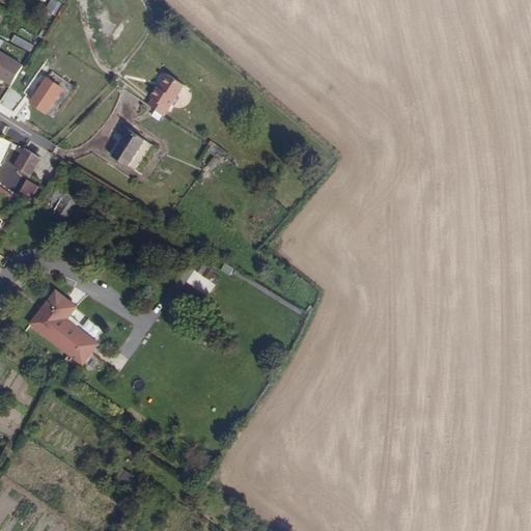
[(54,15),(61,2),(57,0),(51,0),(46,9),(54,15)]
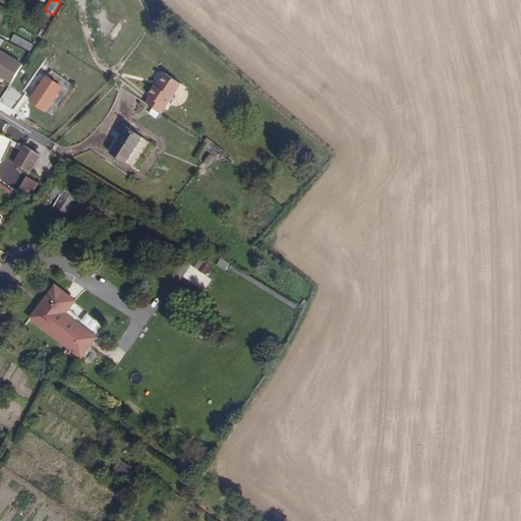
[(24,65),(0,50),(0,76),(12,84),(24,65)]
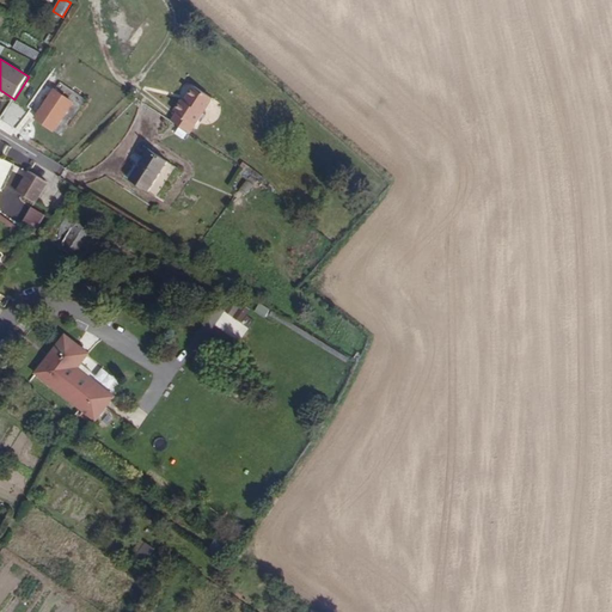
[(177,114),(172,122),(190,134),(214,99),(195,86),(184,102),(182,101),(175,112),(177,114)]
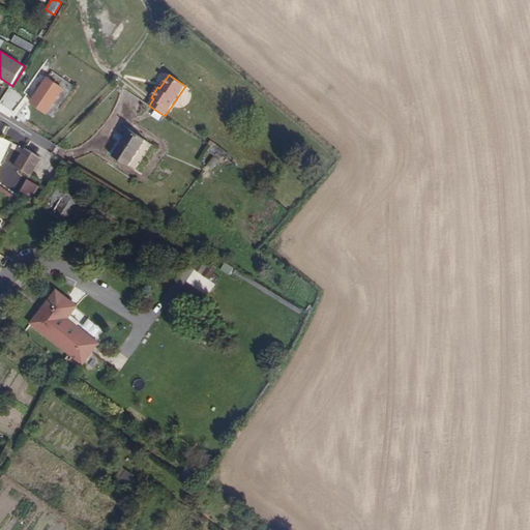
[(47,114),(64,89),(48,78),(31,102),(47,114)]
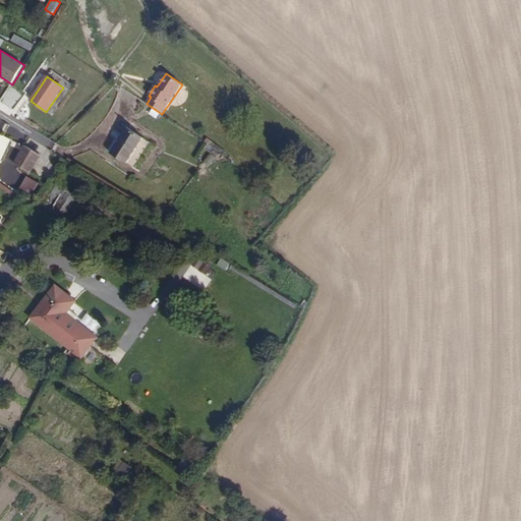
[(126,164),(143,138),(127,128),(111,154),(126,164)]
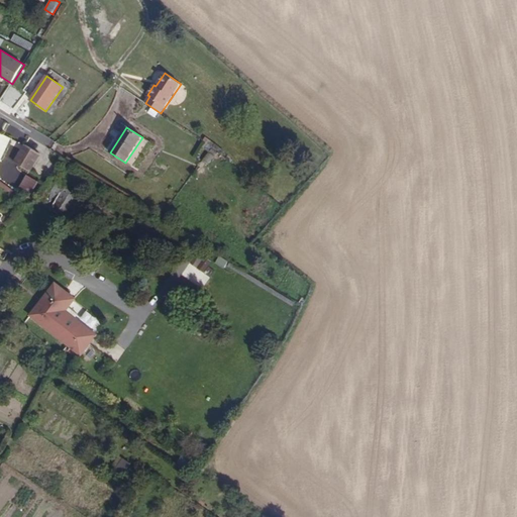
[(0,159),(2,161),(12,139),(2,134),(0,137),(0,159)]
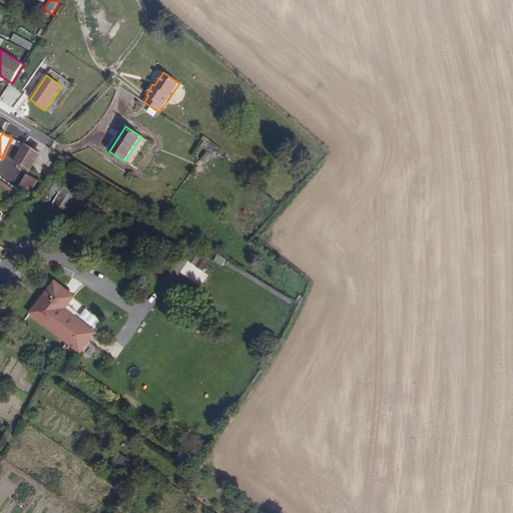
[(31,170),(41,153),(25,143),(14,160),(31,170)]
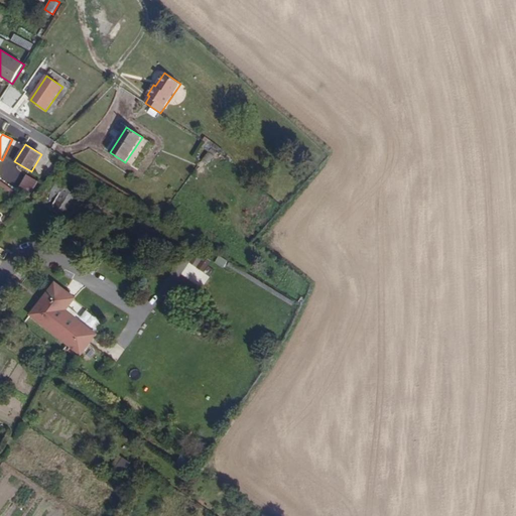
[(57,165),(62,156),(58,153),(53,162),(57,165)]
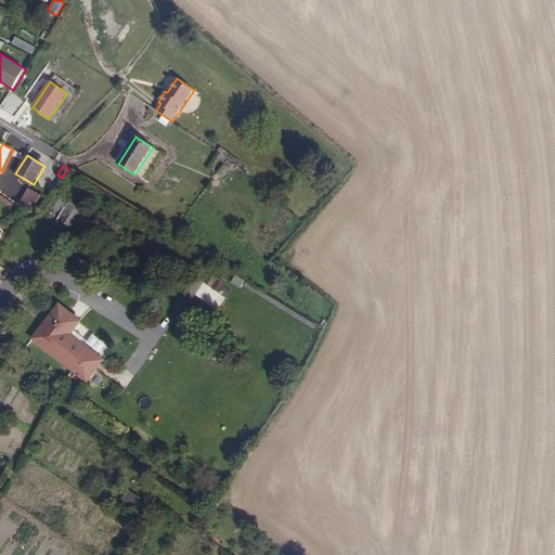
[(61,182),(68,169),(67,168),(62,178),(59,182),(61,182)]
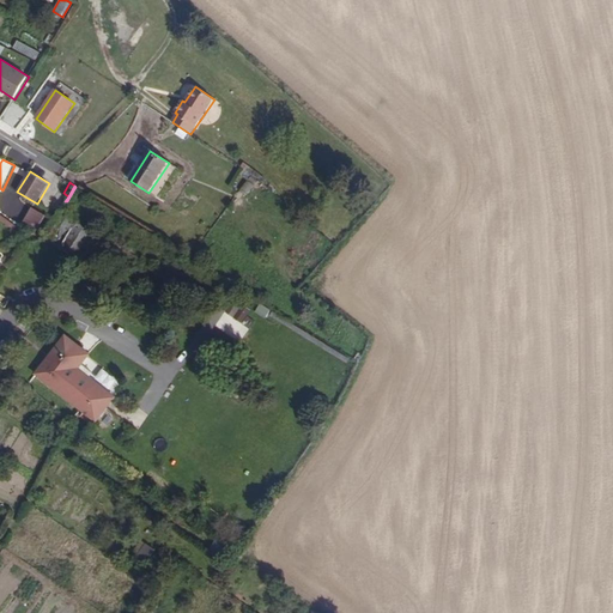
[(95,271),(111,243),(59,212),(42,238),(95,271)]
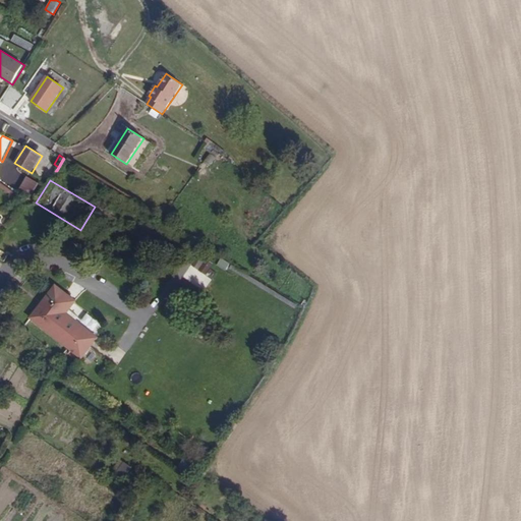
[(194,267),(205,275),(213,264),(203,255),(194,267)]
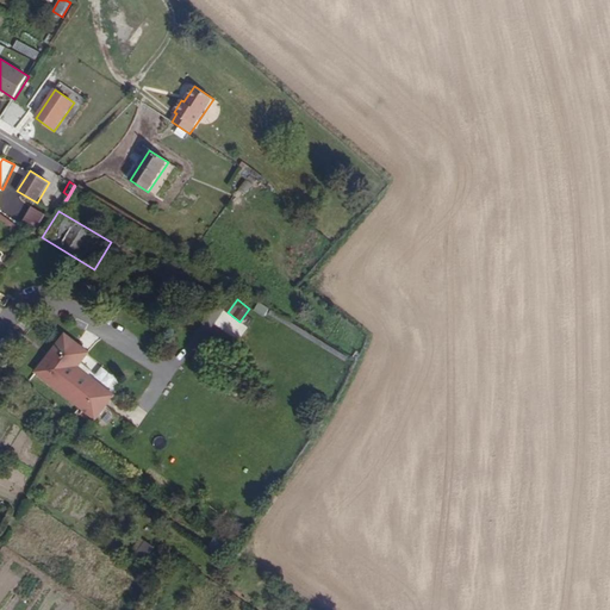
[(116,397),(79,367),(91,353),(66,334),(36,372),(97,421),(116,397)]
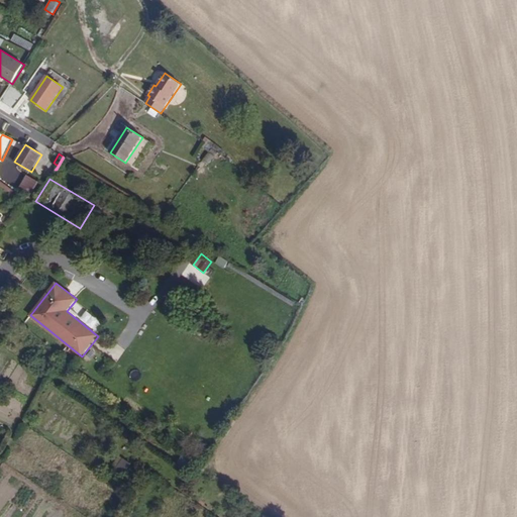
[(94,327),(98,319),(86,312),(81,320),(94,327)]
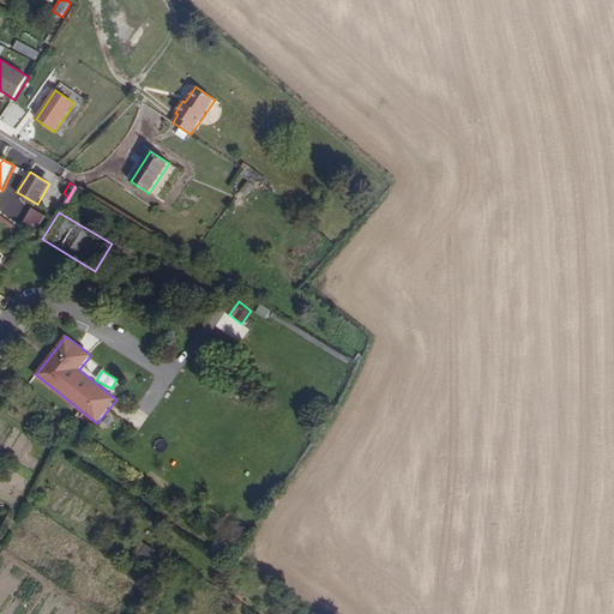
[(134,553),(150,561),(156,549),(139,541),(134,553)]
